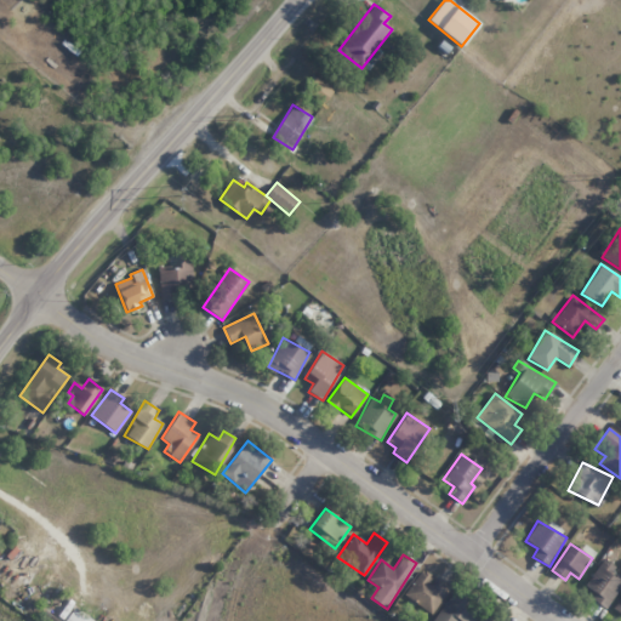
[(594,592),(590,599),(605,610),(620,585),(620,581),(610,575),(615,567),(602,558),(585,586),(594,592)]
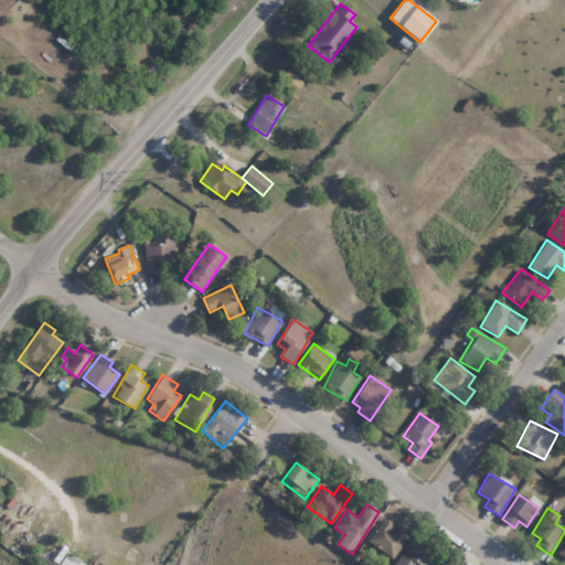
[(368,541),(393,558),(409,535),(395,525),(384,518),(368,541)]
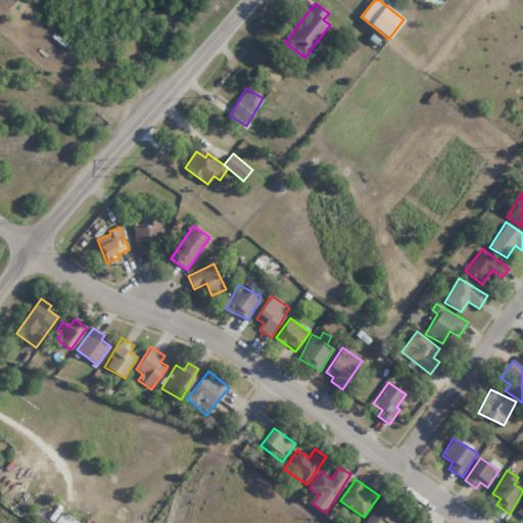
[(364,522),(397,522),(400,519),(389,511),(393,506),(381,497),(364,522)]
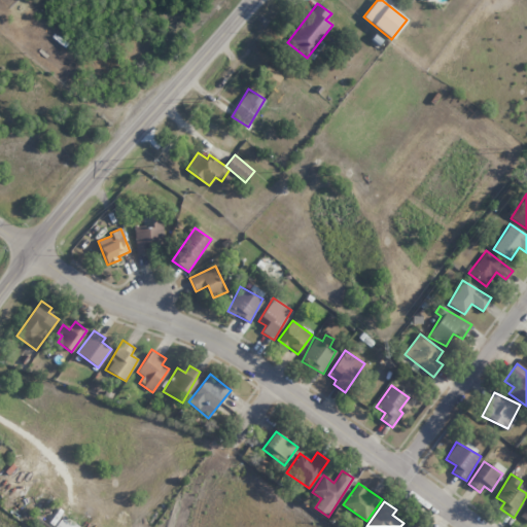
[(56,526),(79,526),(62,517),(56,526)]
